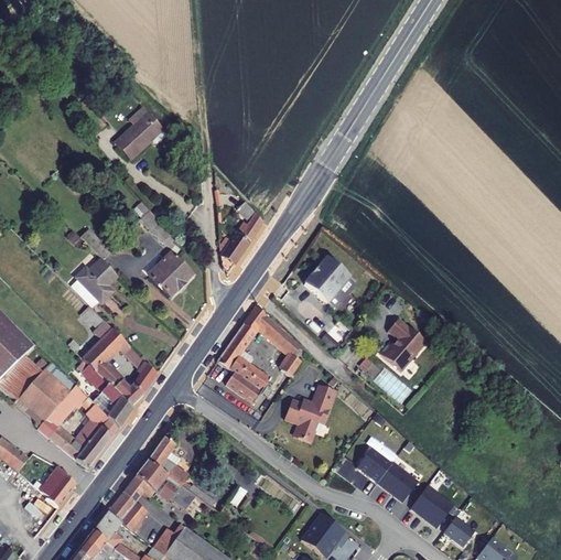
[(119,142),(136,160),(168,129),(151,112),(119,142)]
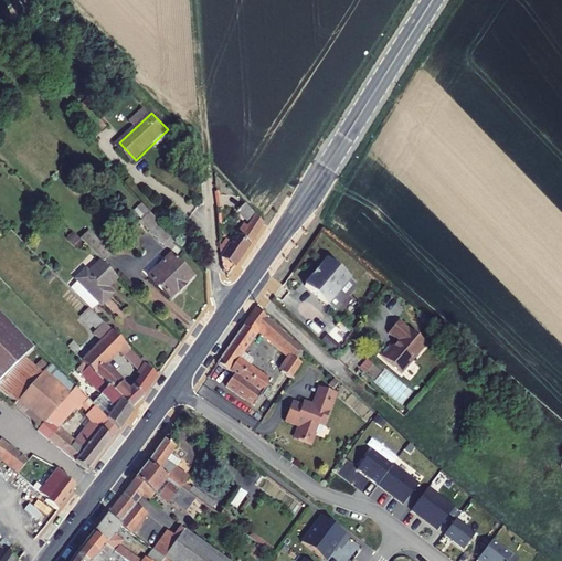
[(221,223),(223,265),(231,270),(242,254),(266,217),(240,188),(230,199),(250,222),(237,237),(221,223)]
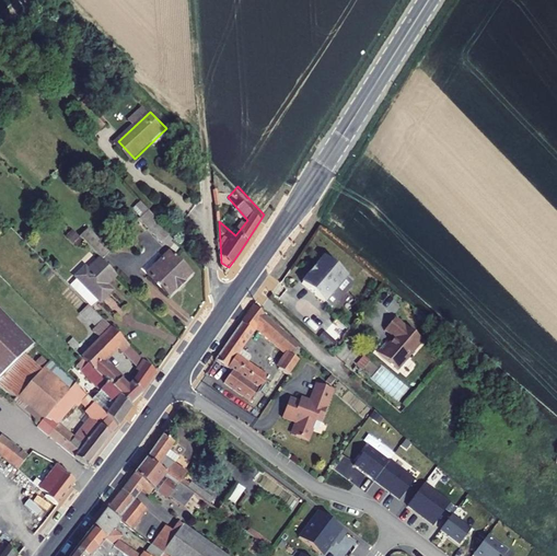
[(146,219),(165,241),(174,232),(149,205),(143,209),(150,215),(146,219)]
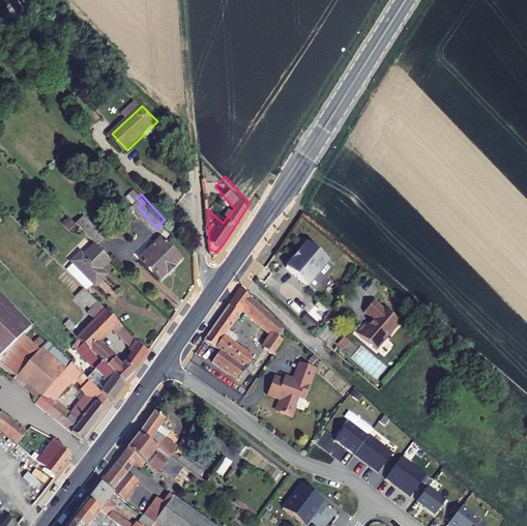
[(76,224),(95,243),(97,245),(105,238),(84,216),(76,224)]
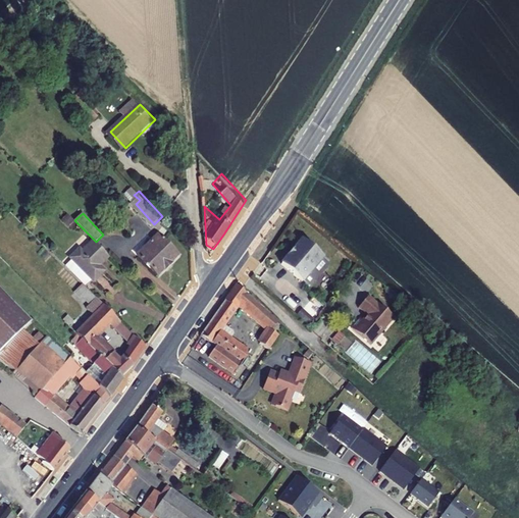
[(154,224),(157,227),(165,219),(162,216),(154,224)]
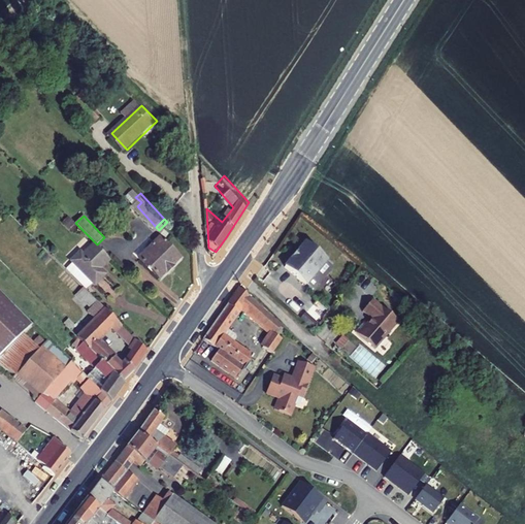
[(139,257),(161,279),(183,258),(162,236),(139,257)]
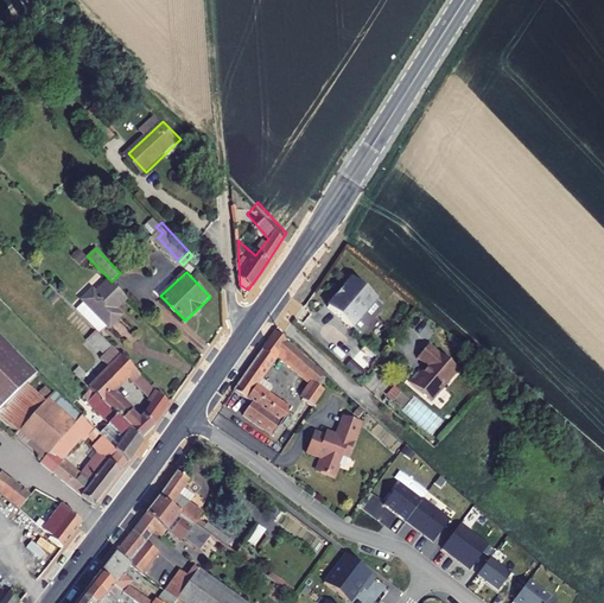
[(336,294),(326,306),(351,327),(375,297),(350,277),(342,287),(341,286),(335,294),(336,294)]
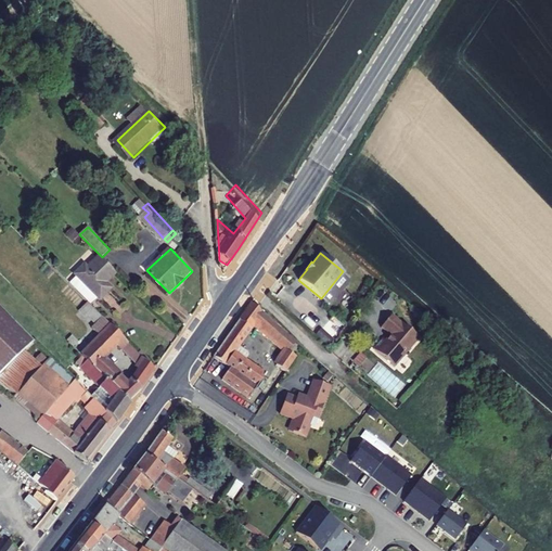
[(98,296),(99,297),(111,286),(105,281),(115,271),(102,257),(100,255),(88,267),(85,264),(75,272),(77,274),(81,279),(73,286),(86,299),(90,304),(98,296)]
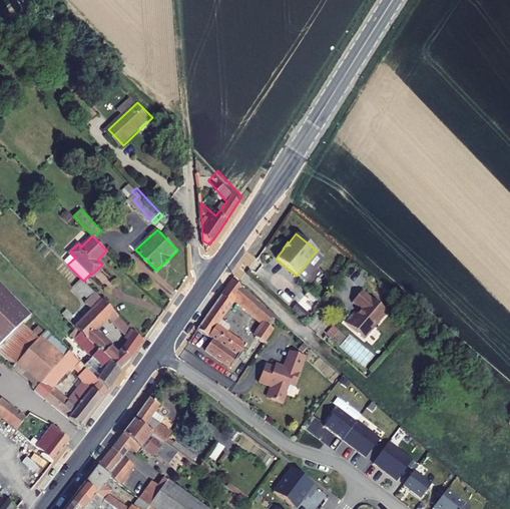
[(63,261),(67,265),(75,258),(71,253),(63,261)]
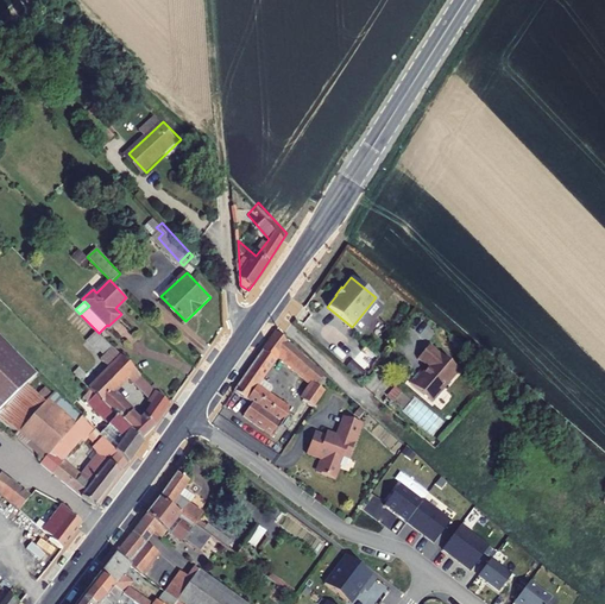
[(90,387),(93,389),(142,438),(155,422),(143,413),(138,417),(117,396),(119,395),(114,390),(126,378),(132,383),(140,373),(99,333),(94,328),(86,337),(104,356),(101,358),(109,366),(99,378),(90,387)]
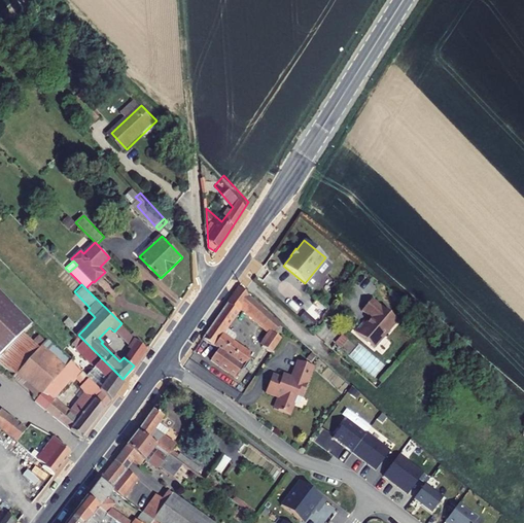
[(218,346),(210,357),(236,376),(252,353),(231,338),(222,332),(225,327),(239,309),(238,308),(239,307),(243,302),(246,311),(255,318),(272,333),(263,345),(270,351),(280,337),(274,332),(281,322),(239,285),(203,336),(218,346)]
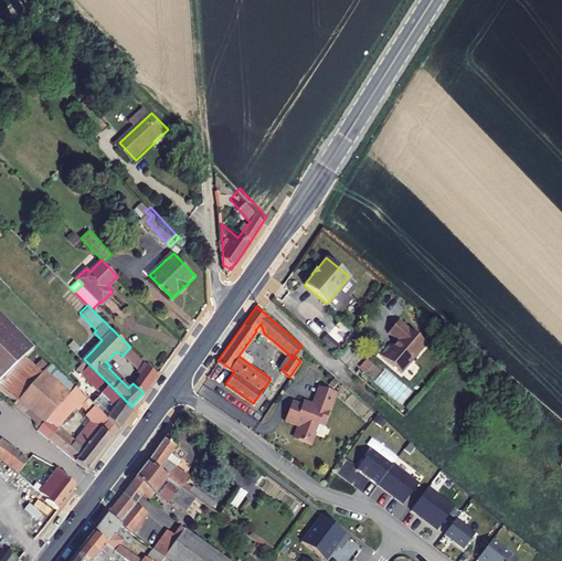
[(0,380),(24,355),(34,345),(0,309),(0,380)]
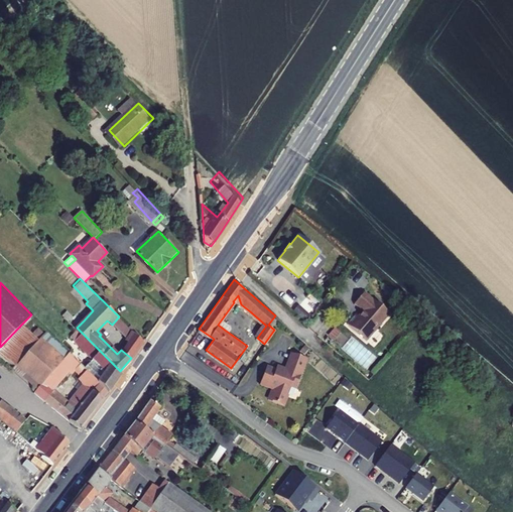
[(389,311),(364,290),(354,301),(363,309),(359,314),(356,311),(347,322),(367,339),(389,311)]
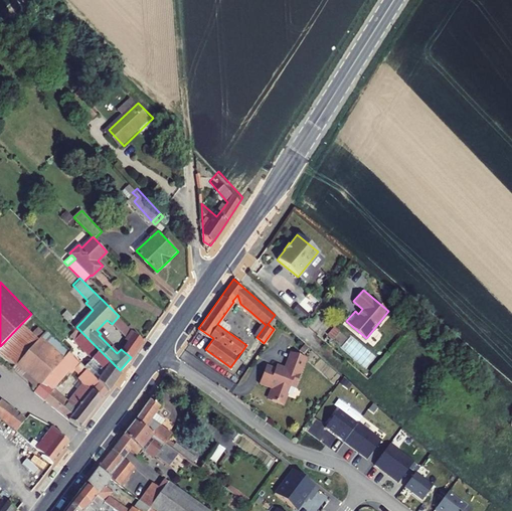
[(237,295),(233,300),(247,313),(249,311),(240,304),(237,295)]
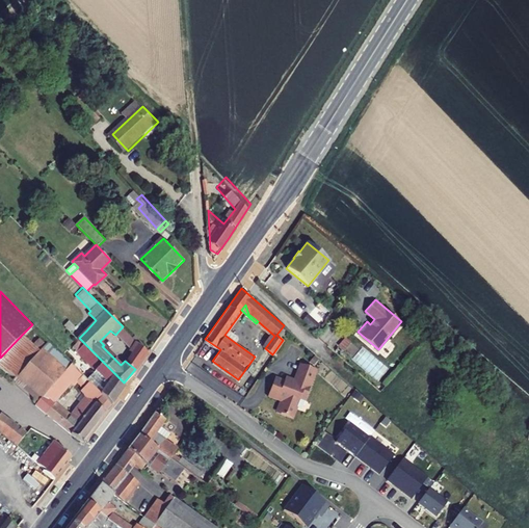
[(302,319),(314,330),(319,323),(308,314),(302,319)]
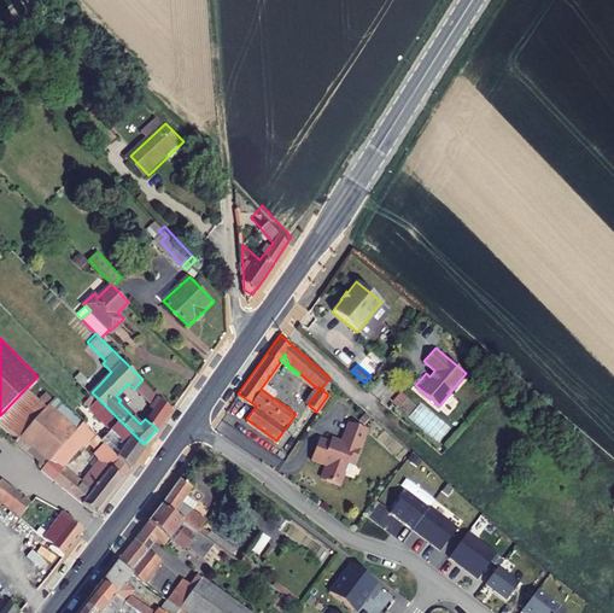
[(82,384),(92,392),(100,384),(93,378),(91,377),(88,378),(82,384)]
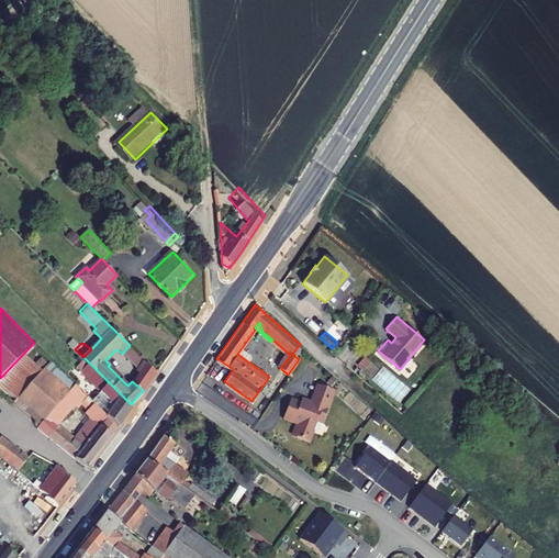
[(122,354),(138,370),(145,360),(130,345),(122,354)]
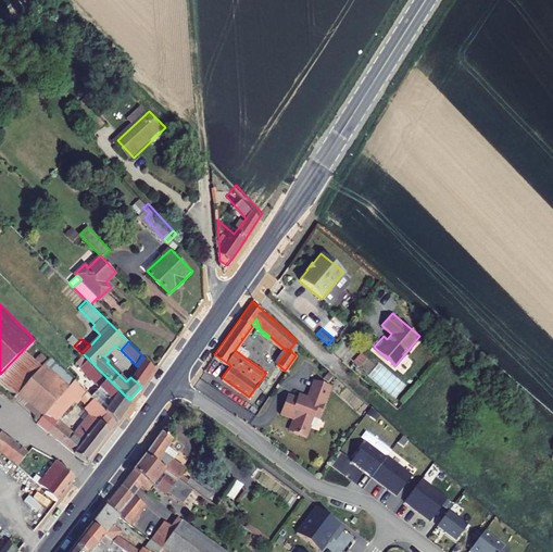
[(238,346),(235,350),(243,356),(247,352),(238,346)]
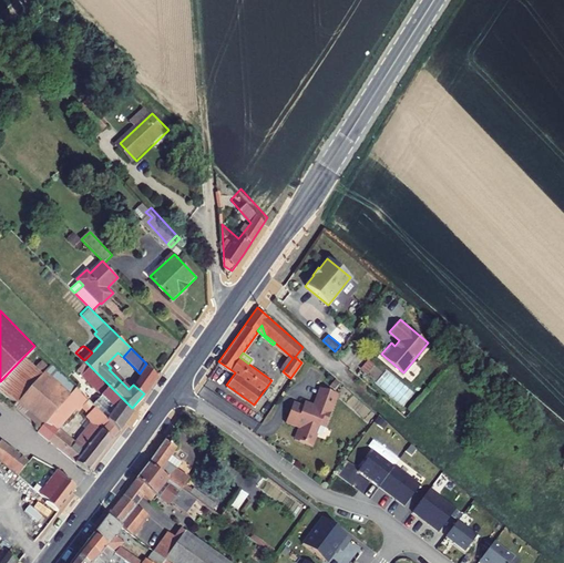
[(0,381),(0,390),(30,420),(58,389),(67,397),(77,386),(53,364),(42,375),(24,356),(0,381)]
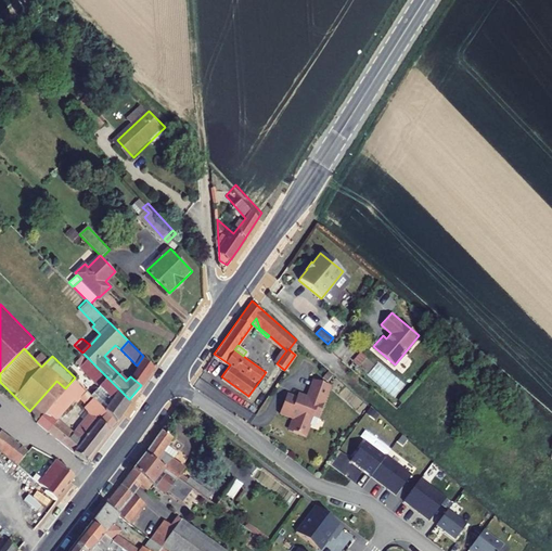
[(94,391),(90,394),(92,396),(106,410),(117,420),(130,400),(129,399),(85,355),(78,362),(100,385),(94,391)]
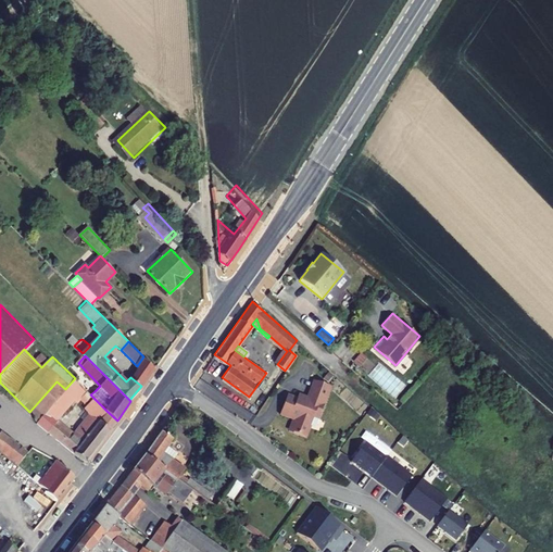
[(136,368),(147,378),(154,367),(143,356),(137,366),(136,367),(136,368)]
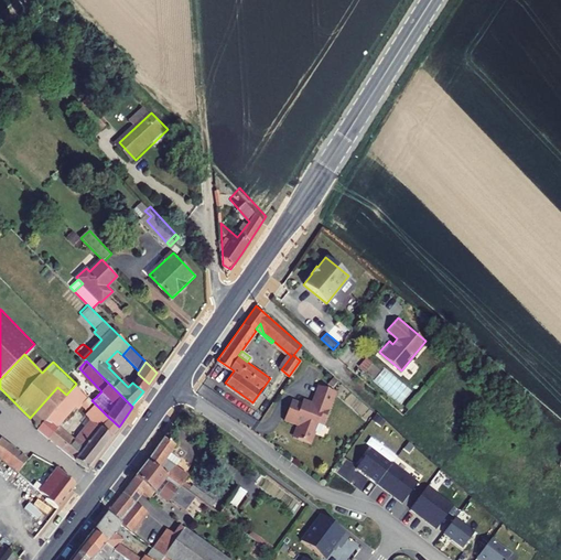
[(132,383),(143,391),(149,384),(138,374),(132,383)]
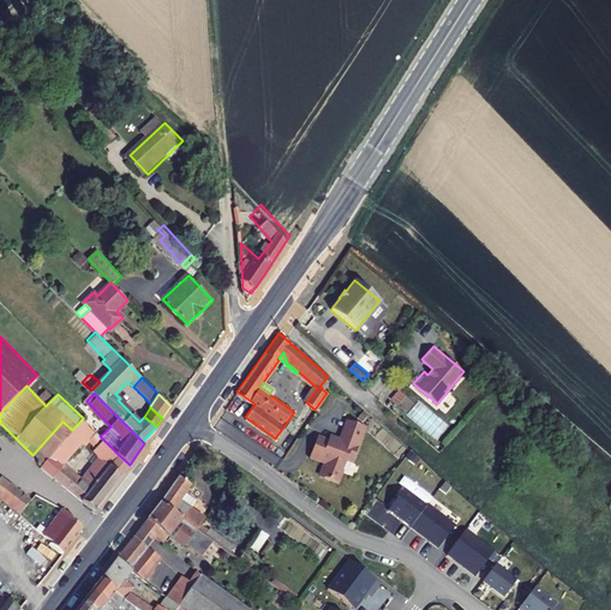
[(87,416),(83,419),(95,430),(100,436),(105,432),(87,416)]
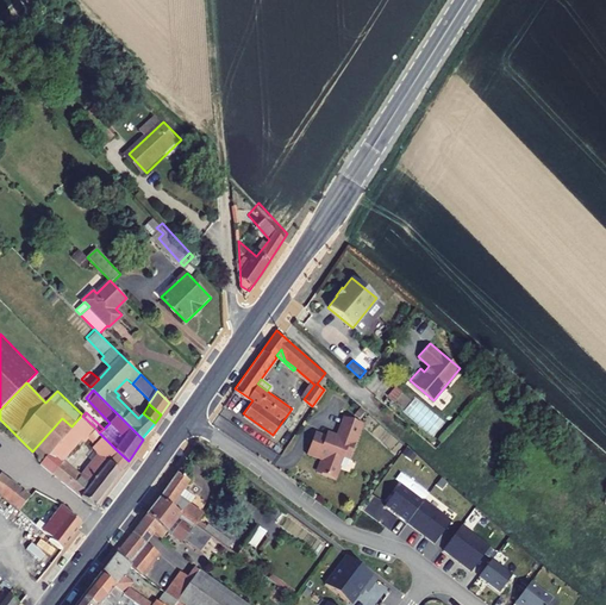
[(51,472),(93,506),(111,484),(98,473),(88,484),(62,462),(82,440),(94,426),(82,416),(82,415),(72,426),(42,460),(39,463),(50,473),(51,472)]
